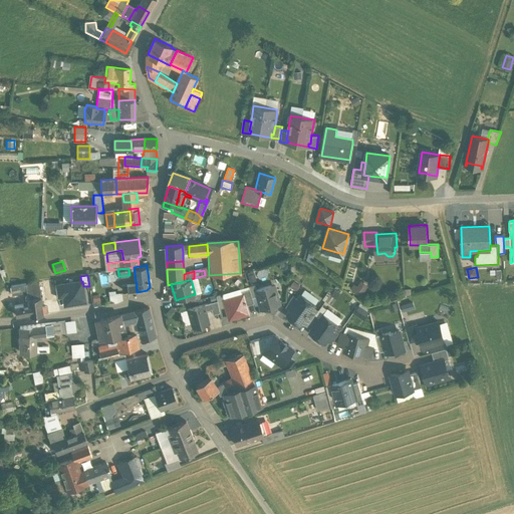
[(82,281),(81,282),(61,285),(63,296),(64,305),(85,302),(83,286),(82,281)]
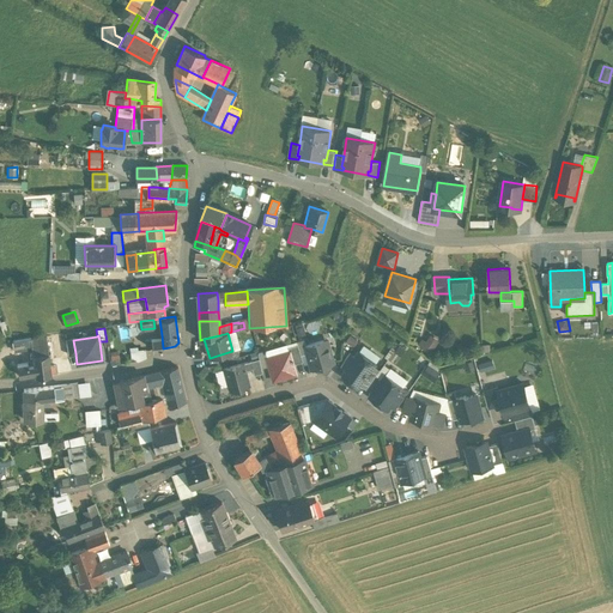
[(157,337),(151,338),(152,350),(163,349),(162,335),(157,337)]
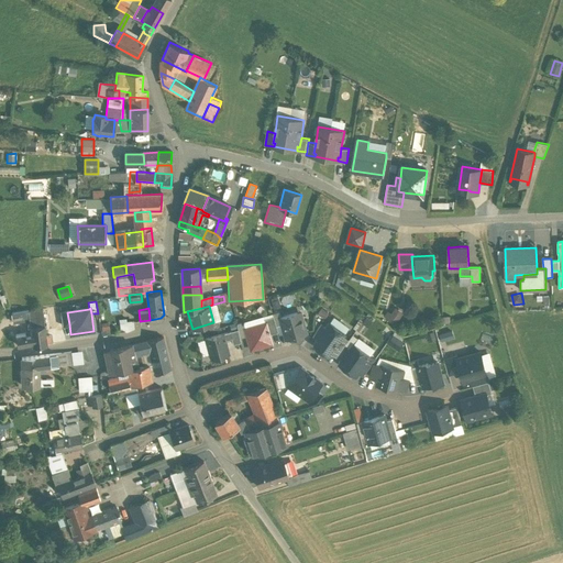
[(403,315),(396,309),(392,316),(387,312),(384,318),(395,326),(403,315)]
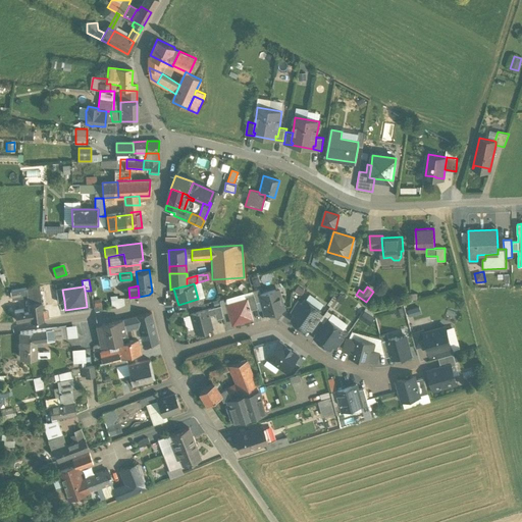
[(27,289),(15,290),(17,299),(28,297),(27,294),(27,289)]
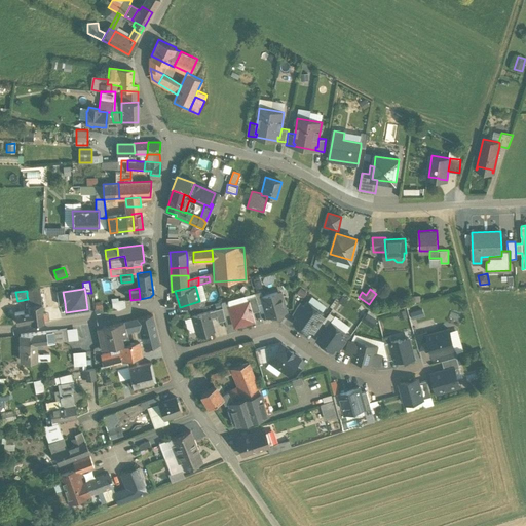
[(15,292),(10,293),(10,292),(0,294),(0,321),(2,321),(2,324),(15,322),(14,313),(20,312),(17,301),(15,292)]
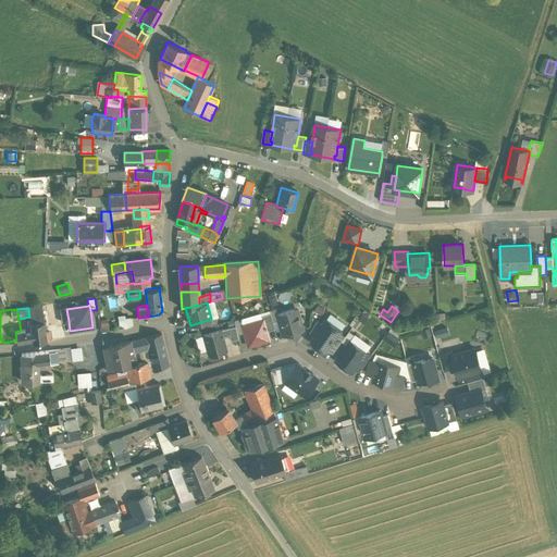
[(275,309),(270,311),(270,313),(273,323),(280,321),(277,314),(275,309)]
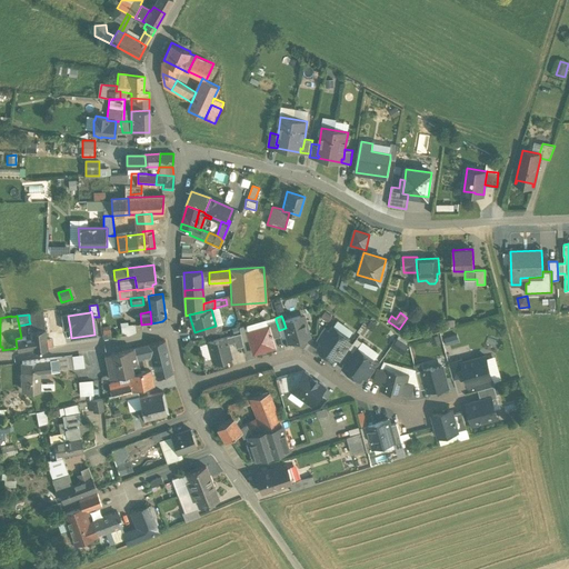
[(61,317),(49,318),(50,329),(57,328),(58,335),(63,333),(63,329),(61,317)]
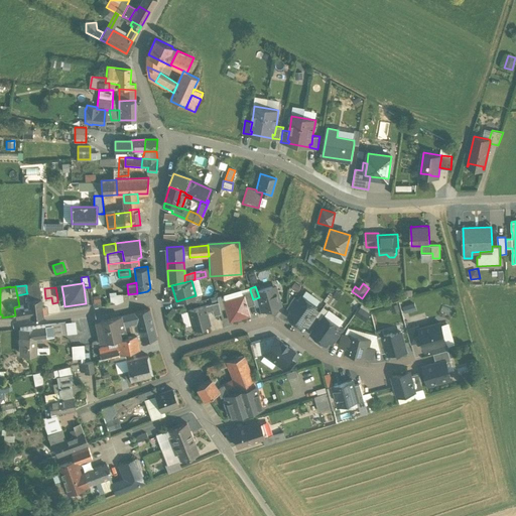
[(272,287),(257,291),(259,297),(263,311),(279,306),(277,300),(278,299),(277,299),(278,298),(277,294),(276,293),(275,292),(273,293),(272,287)]
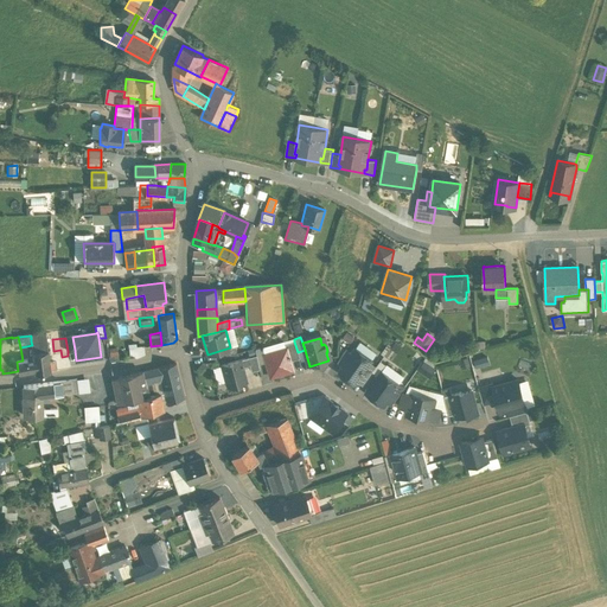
[(46,339),(31,342),(32,345),(32,352),(49,350),(46,339)]
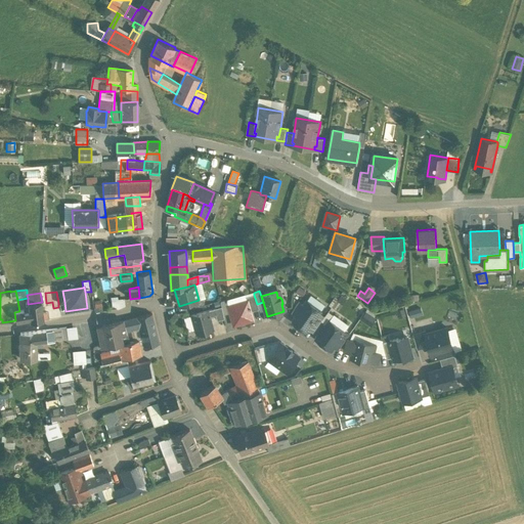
[(254,295),(246,298),(247,301),(251,312),(258,310),(257,304),(254,295)]
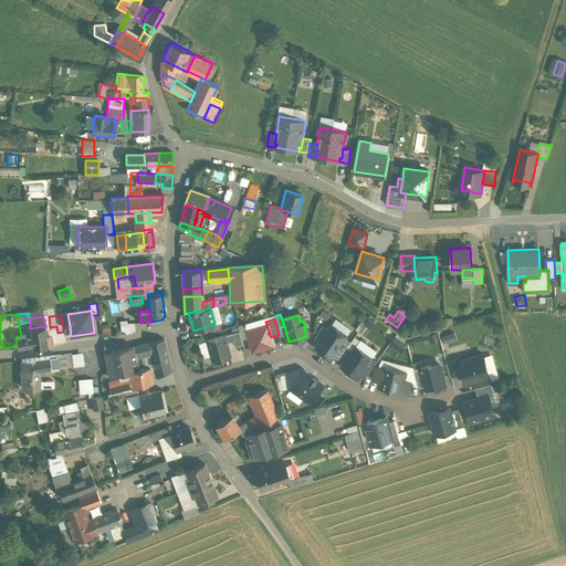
[(215,324),(206,327),(208,333),(220,329),(219,324),(215,324)]
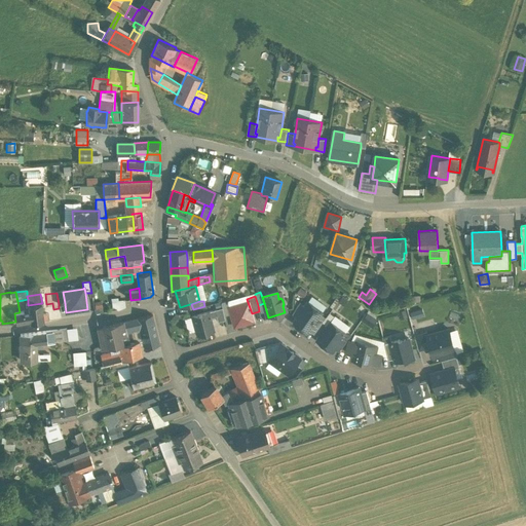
[(227,301),(221,303),(222,308),(224,316),(230,314),(228,307),(229,307),(227,301)]
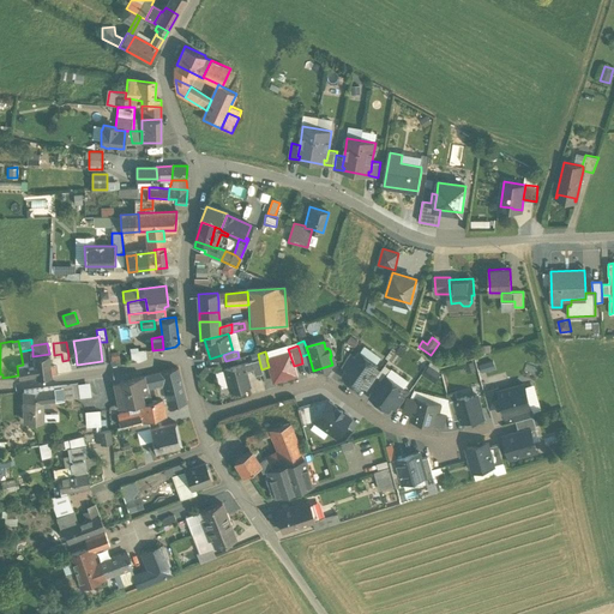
[(268,359),(266,359),(269,367),(274,383),(296,375),(294,366),(289,353),(268,359)]
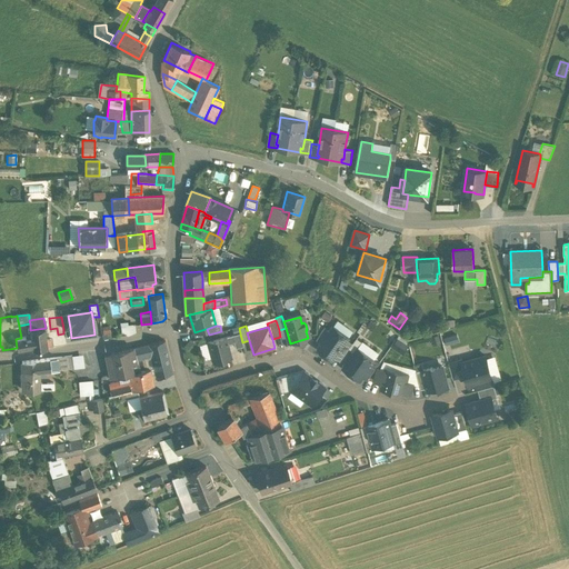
[(349,338),(333,327),(330,332),(322,342),(318,349),(333,359),(347,340),(349,338)]
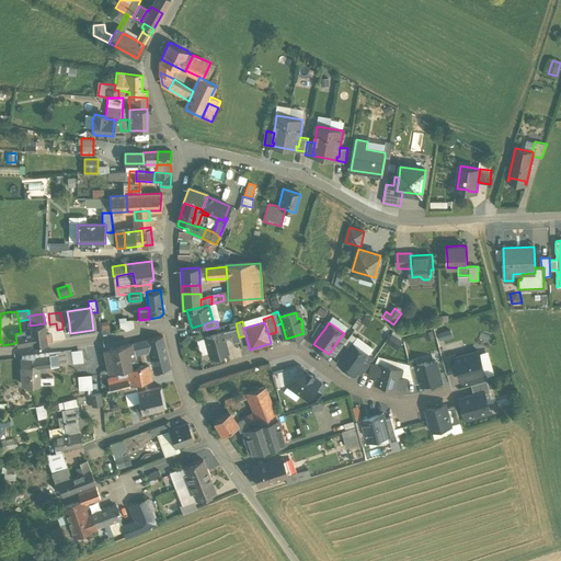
[(45,323),(30,325),(31,330),(31,334),(31,335),(46,334),(45,323)]
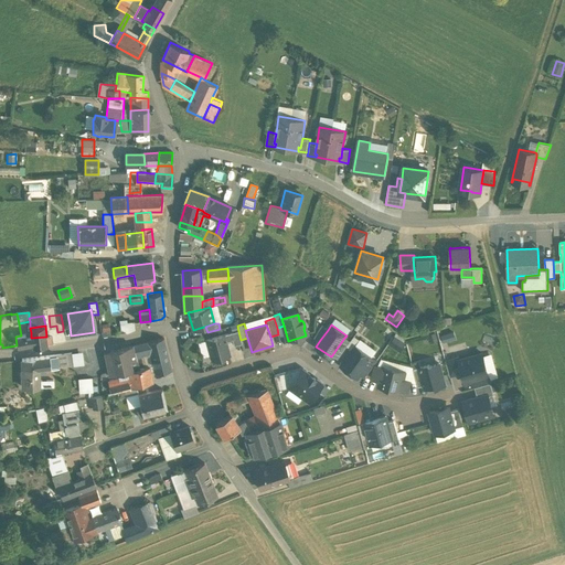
[(322,326),(315,337),(320,340),(328,330),(322,326)]
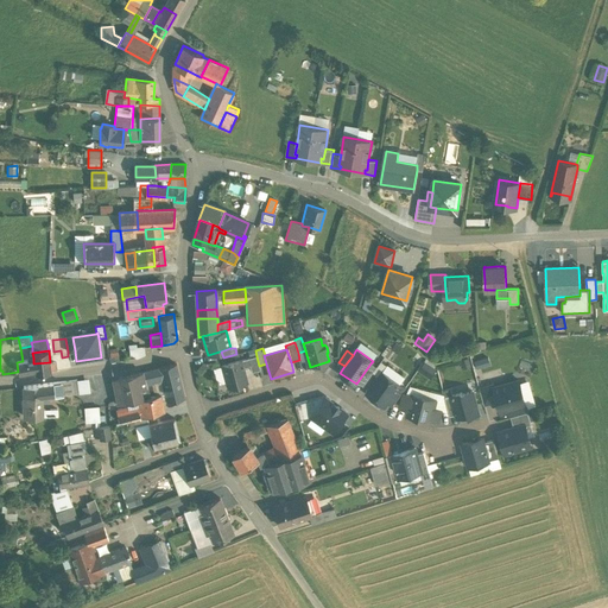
[(75,362),(74,352),(69,353),(70,367),(84,365),(83,361),(75,362)]
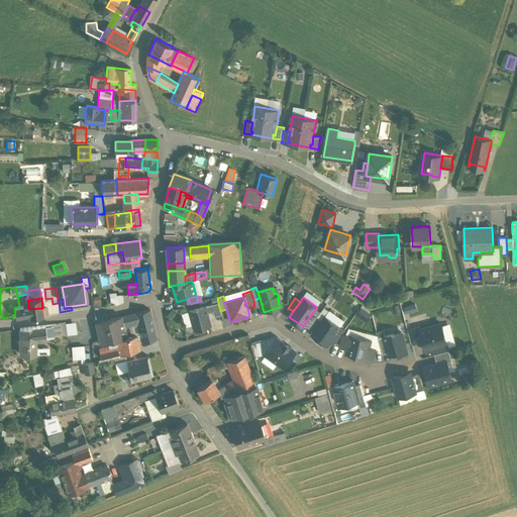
[(218,303),(211,305),(212,311),(214,317),(221,315),(220,311),(218,303)]
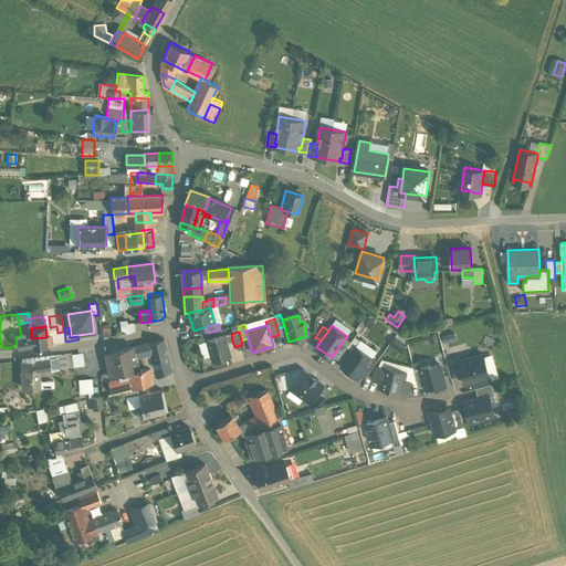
[(21,336),(16,337),(17,346),(18,347),(32,345),(31,338),(31,337),(27,337),(25,335),(21,336)]
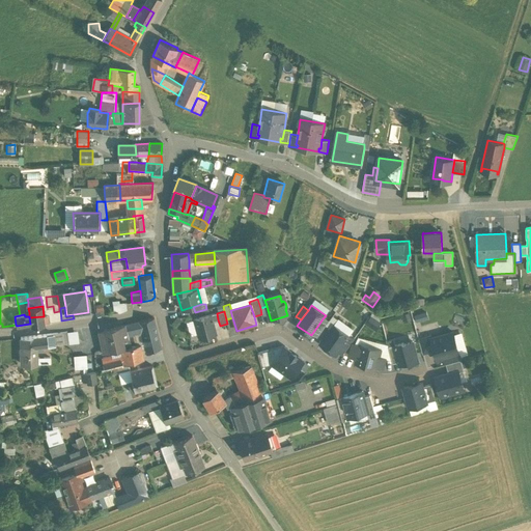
[(211,315),(193,319),(198,339),(216,334),(213,322),(211,315)]
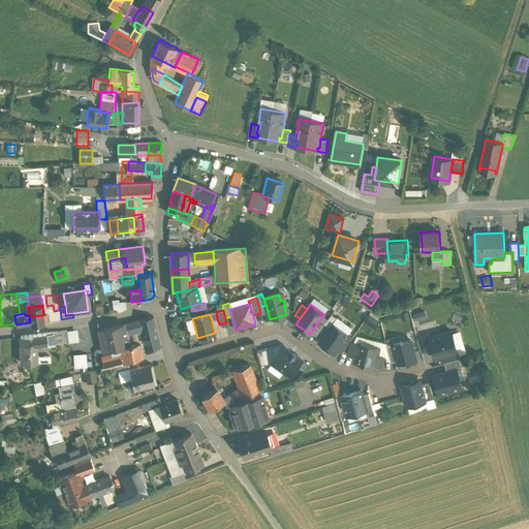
[(43,315),(29,316),(30,322),(30,324),(43,323),(43,315)]
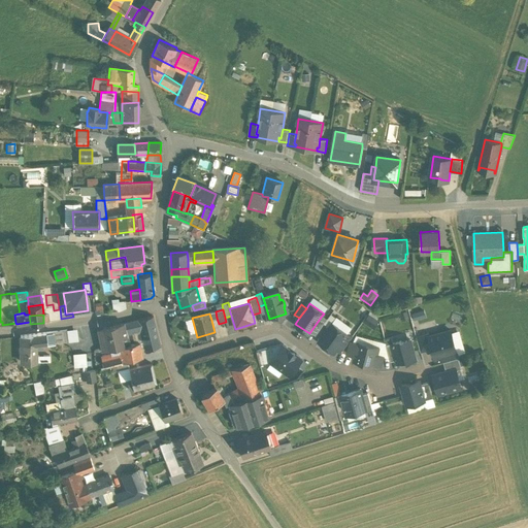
[(322,316),(310,331),(316,335),(323,325),(327,320),(322,316)]
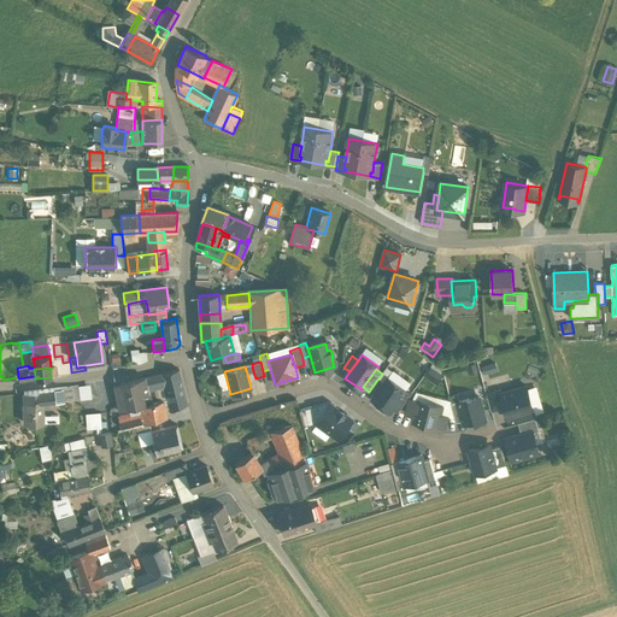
[(442,377),(432,369),(424,377),(436,386),(442,377)]
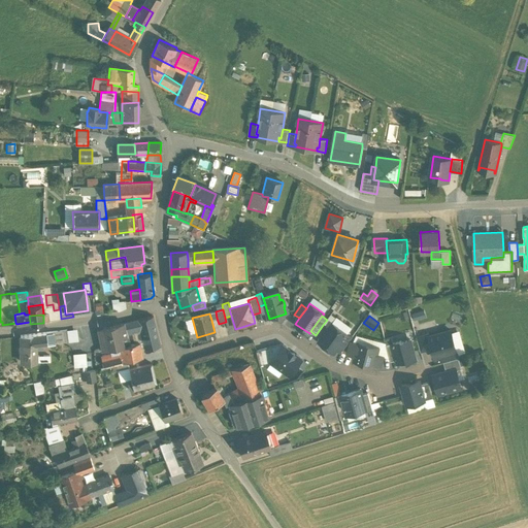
[(153,317),(138,320),(140,329),(145,347),(145,349),(160,345),(153,317)]
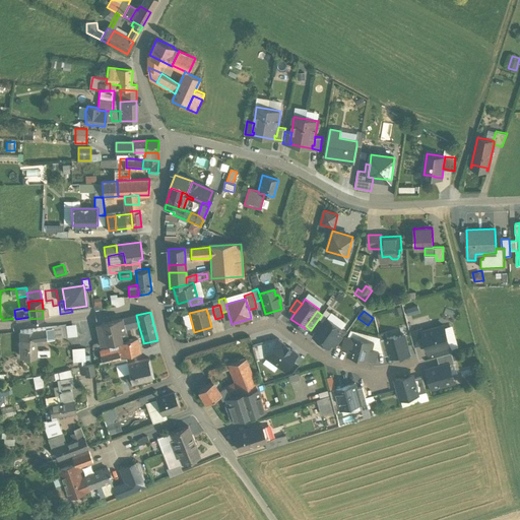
[(187,329),(193,327),(189,314),(183,316),(187,329)]
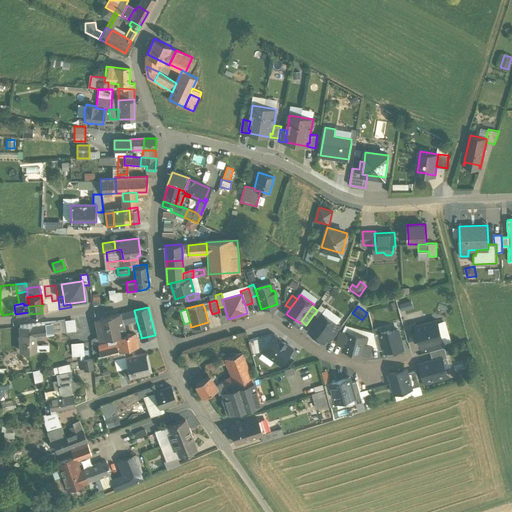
[(134,310),(126,312),(128,320),(129,321),(136,319),(134,310)]
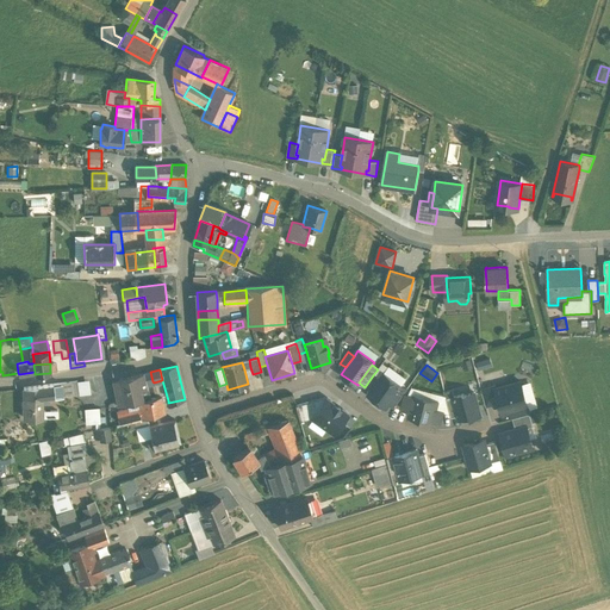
[(144,373),(119,379),(120,387),(124,399),(125,398),(126,398),(137,396),(138,400),(149,398),(147,384),(144,373)]
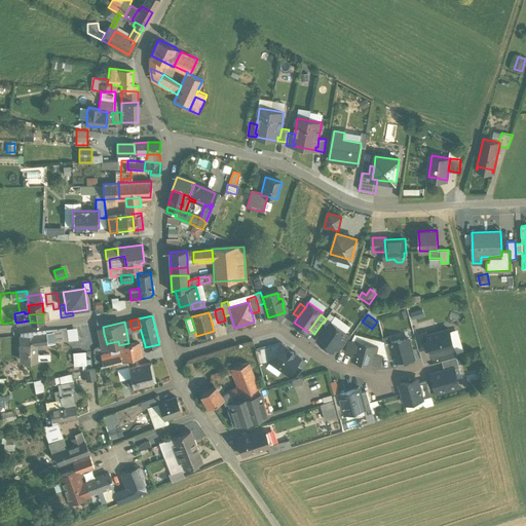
[(345,333),(331,322),(327,327),(320,337),(317,340),(333,350),(335,348),(345,333)]
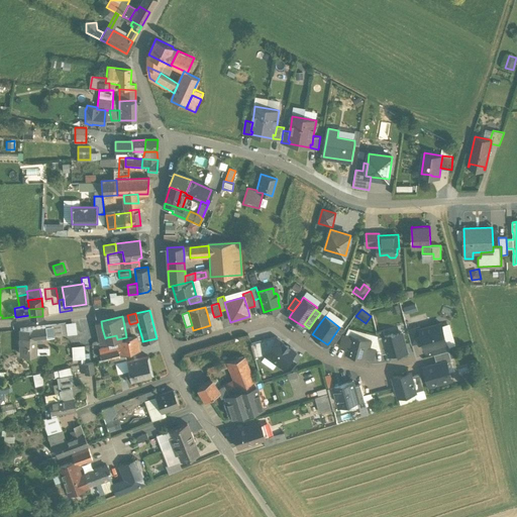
[(316,318),(309,328),(314,331),(321,321),(316,318)]
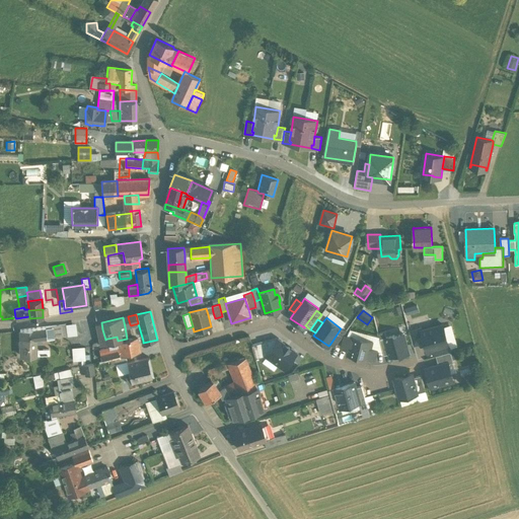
[(138,323),(131,325),(130,324),(125,326),(127,339),(137,336),(138,342),(143,341),(138,323)]
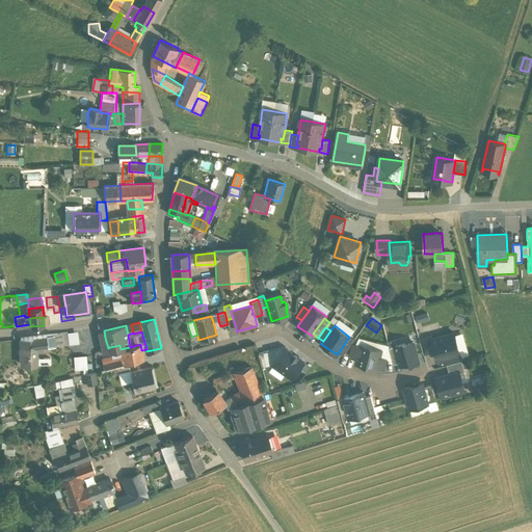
[(68,333),(47,335),(48,346),(70,344),(68,333)]
